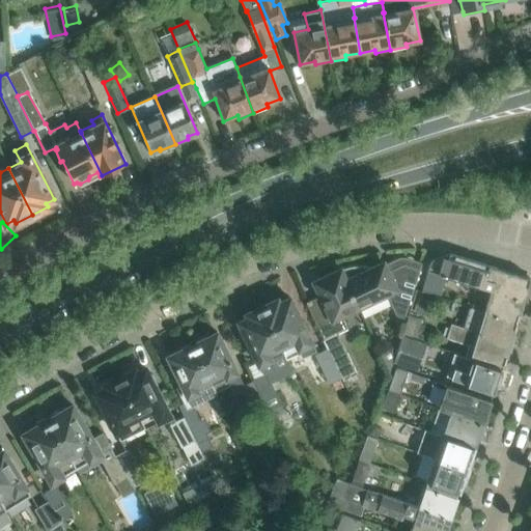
[(529,278),(514,273),(449,253),(430,261),(427,271),(446,277),(446,275),(491,289),(526,300),(530,286),(527,285),(529,278)]
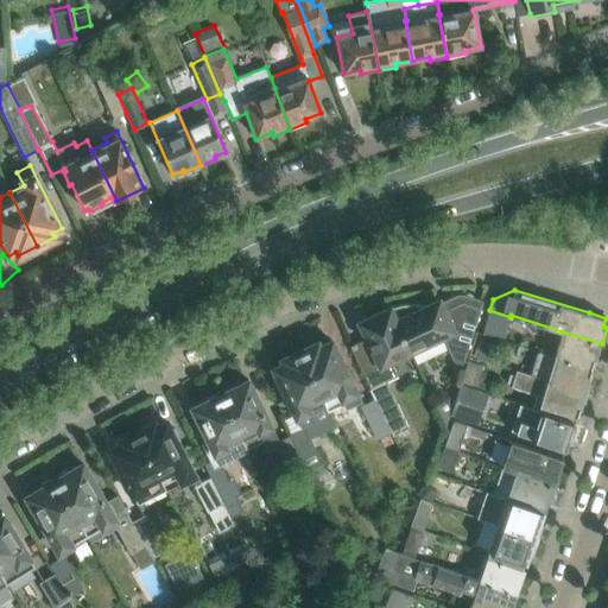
[(425,308),(425,306),(418,305),(411,304),(404,304),(397,305),(390,309),(388,309),(411,354),(444,339),(454,360),(463,362),(466,354),(480,308),(482,301),(464,295),(457,295),(439,303),(438,301),(425,308)]
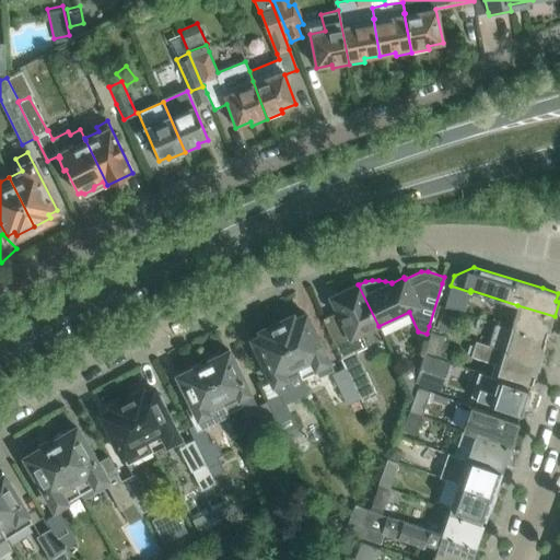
[(378,326),(358,284),(331,298),(338,312),(323,318),(341,358),(346,366),(354,385),(360,398),(361,399),(375,393),(354,351),(366,346),(361,334),(378,326)]
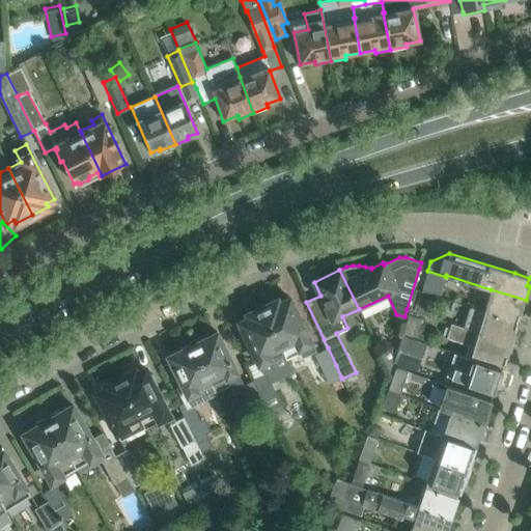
[(440,297),(446,277),(427,271),(421,290),(440,297)]
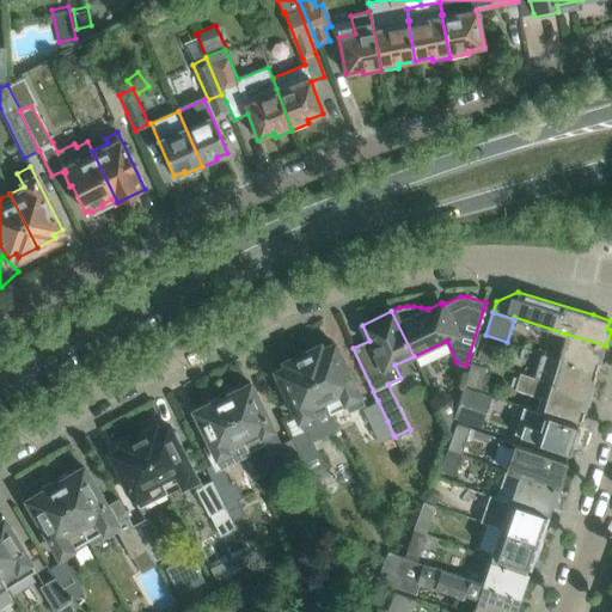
[(601,361),(606,346),(565,334),(558,357),(594,369),(598,360),(601,361)]
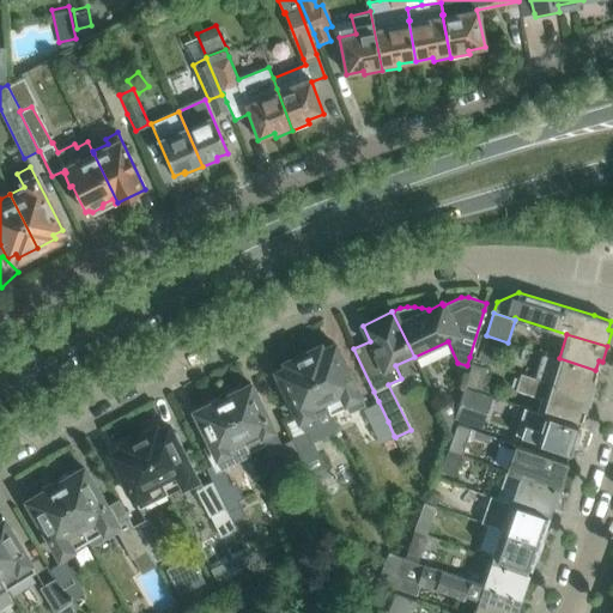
[(320,346),(303,353),(332,413),(346,406),(350,412),(362,406),(357,394),(358,394),(334,344),(322,350),(320,346)]
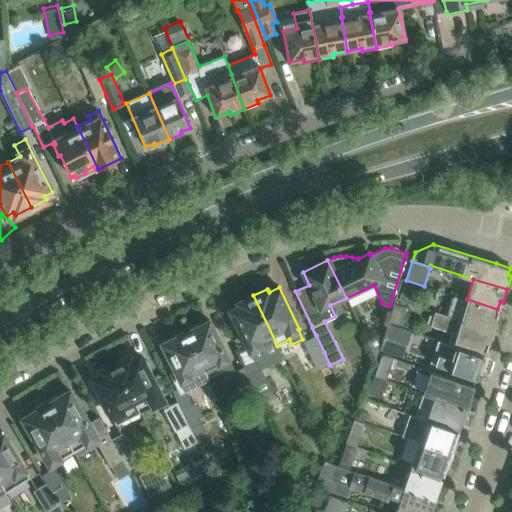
[(284,358),(277,345),(253,295),(238,303),(239,306),(231,311),(254,360),(245,365),(254,384),(253,384),(258,395),(272,389),(262,368),(284,358)]
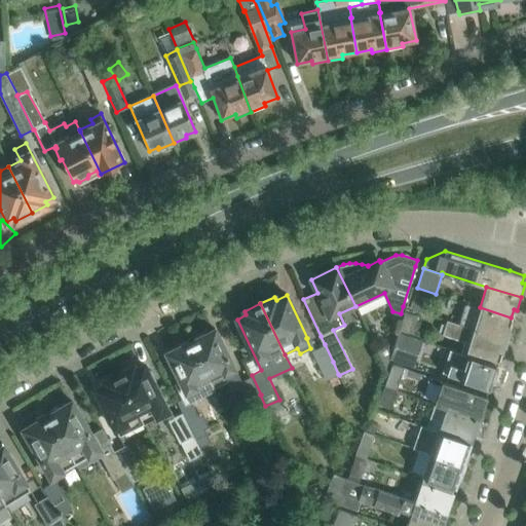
[(509,325),(511,317),(480,307),(466,303),(460,324),(508,339),(513,326),(509,325)]
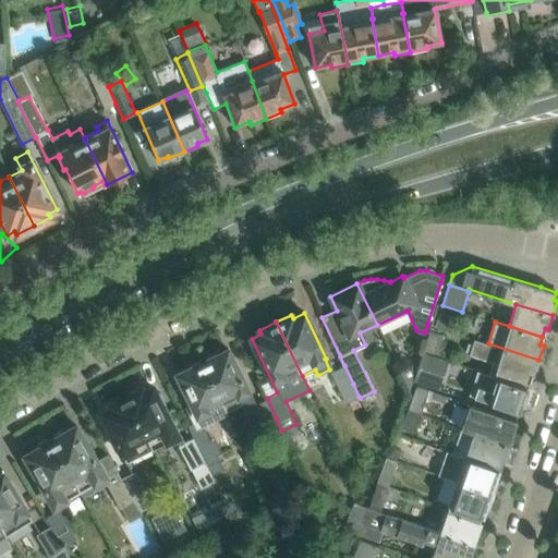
[(429,330),(423,351),(437,355),(444,335),(429,330)]
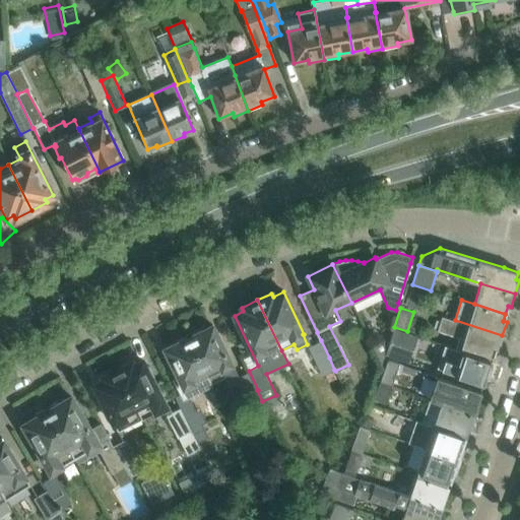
[(496,355),(502,336),(502,335),(455,320),(442,316),(441,320),(437,319),(434,327),(438,328),(438,330),(459,337),(455,347),(462,350),(462,351),(491,361),(492,355),(493,354),(496,355)]
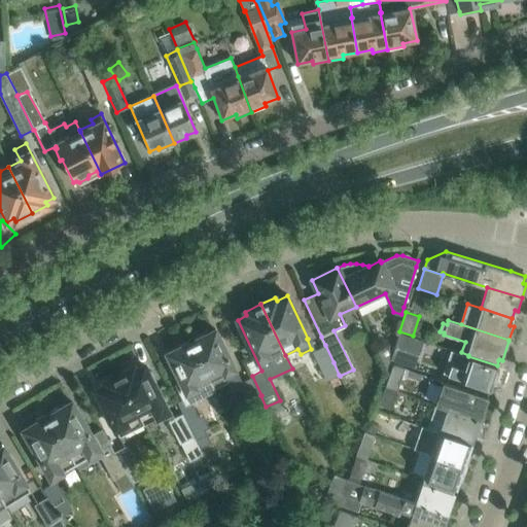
[(194,341),(191,342),(214,388),(227,381),(232,391),(241,387),(248,401),(260,395),(261,395),(252,376),(239,383),(233,369),(234,369),(215,330),(204,336),(201,335),(195,338),(194,341)]
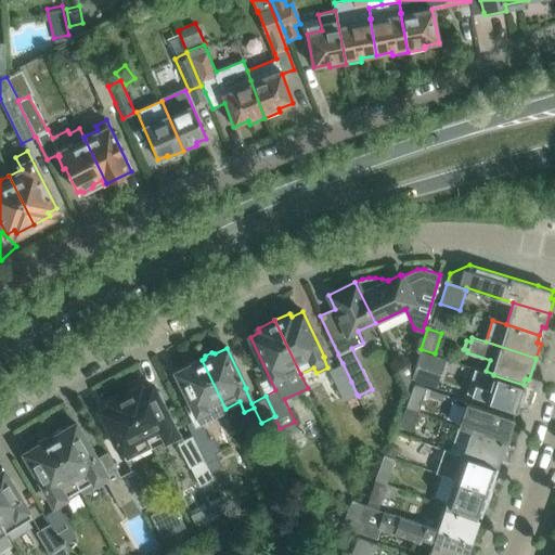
[(437,387),(446,358),(435,353),(421,349),(415,365),(411,378),(437,387)]
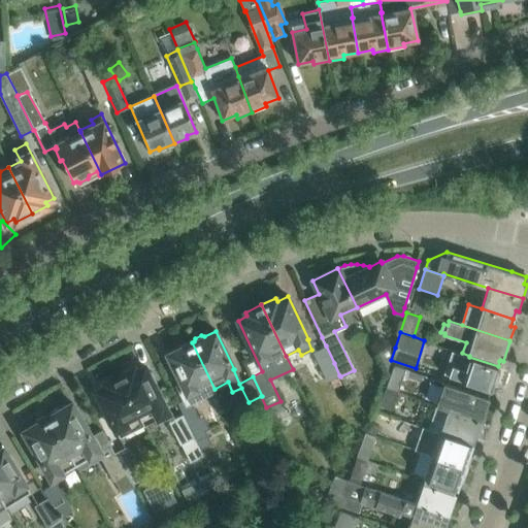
[(215,389),(192,342),(190,343),(186,342),(179,345),(178,349),(167,355),(180,381),(175,384),(187,404),(216,391),(215,389)]
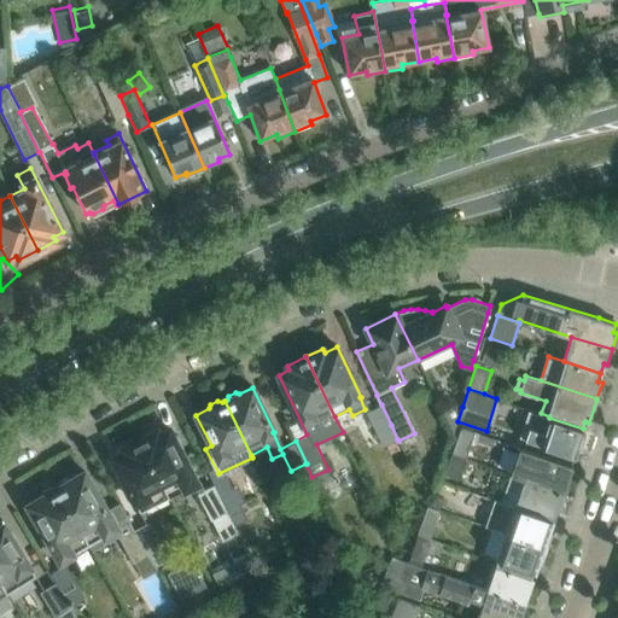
[(397,439),(391,425),(382,404),(366,412),(383,445),(386,444),(391,454),(401,450),(396,439),(397,439)]
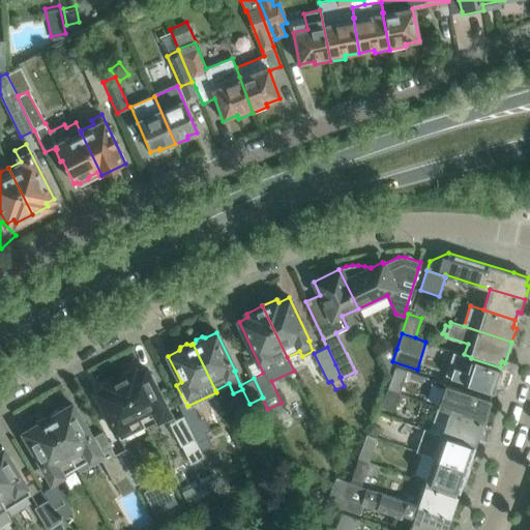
[(388,347),(379,351),(388,371),(389,370),(392,361),(396,349),(388,347)]
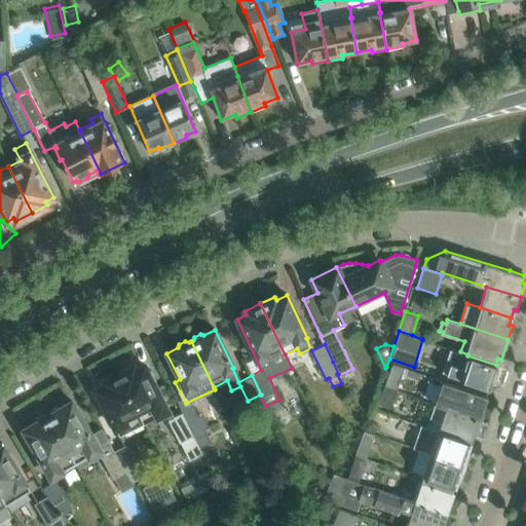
[(450,349),(442,373),(489,388),(492,378),(494,379),(498,368),(496,368),(496,365),(467,355),(450,349)]
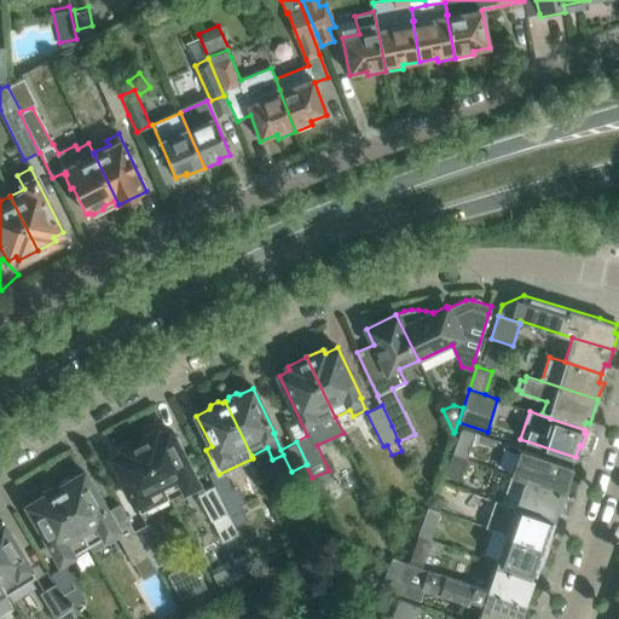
[(156,431),(139,440),(169,498),(192,486),(195,491),(197,490),(190,475),(192,474),(169,428),(158,434),(156,431)]
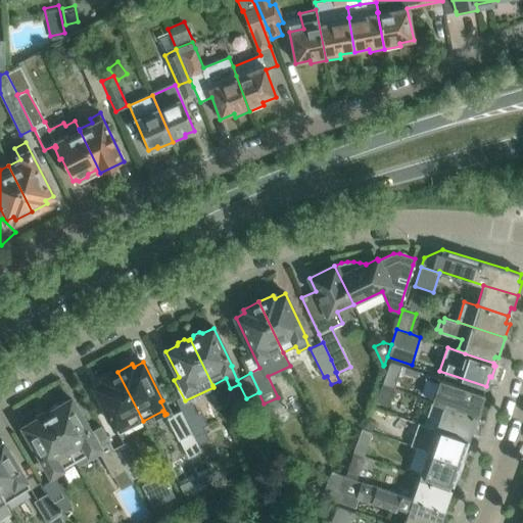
[(394,388),(401,365),(390,362),(382,383),(394,388)]
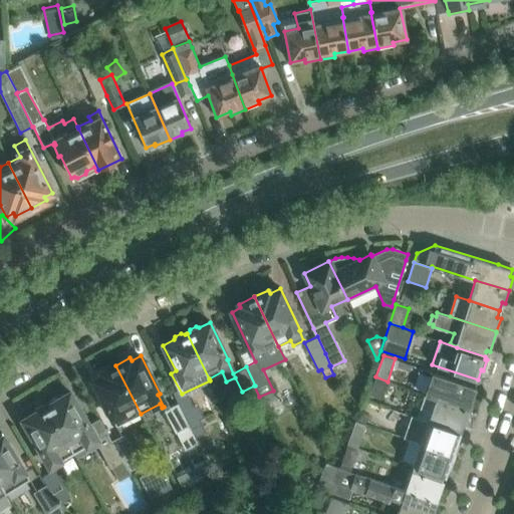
[(399,360),(397,366),(409,370),(411,364),(399,360)]
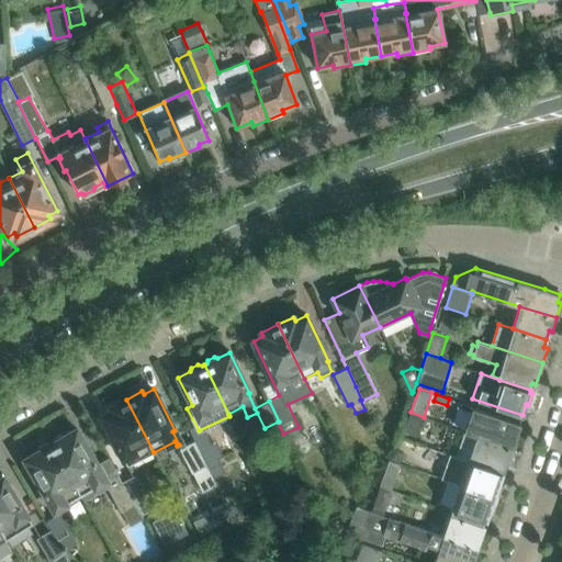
[(111,412),(101,416),(123,457),(131,471),(134,470),(137,468),(134,462),(154,452),(126,400),(110,408),(111,412)]
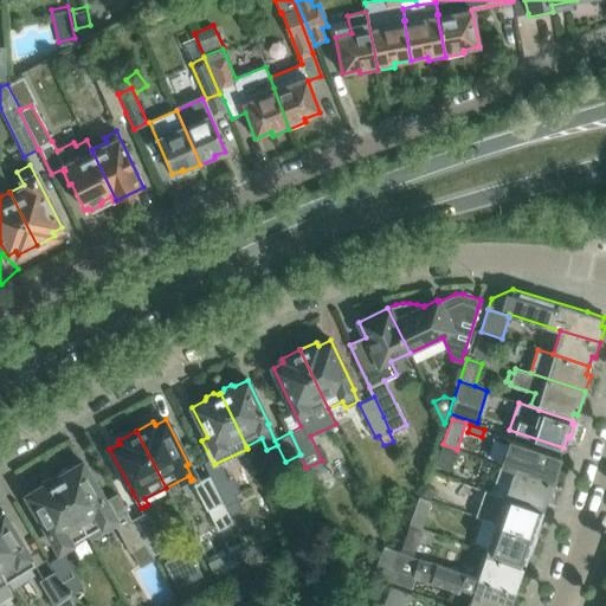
[(556,468),(560,457),(509,439),(501,465),(514,470),(555,485),(561,469),(556,468)]
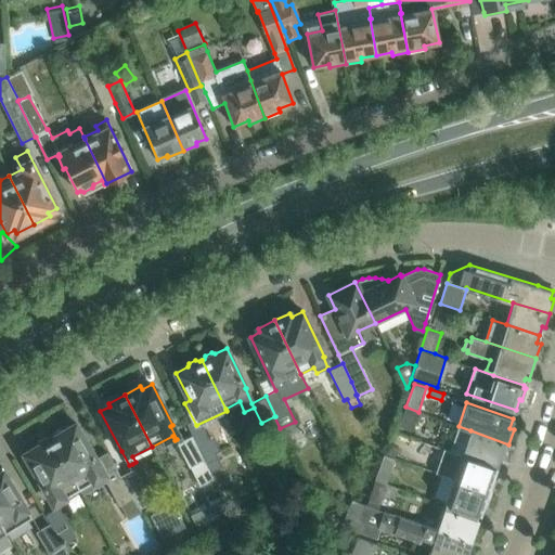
[(420,412),(418,412),(405,407),(401,420),(414,425),(420,412)]
